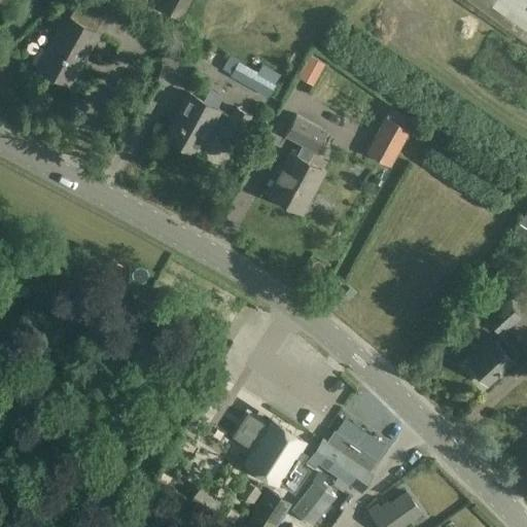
[(94,0),(77,0),(68,19),(94,33),(108,7),(94,0)]
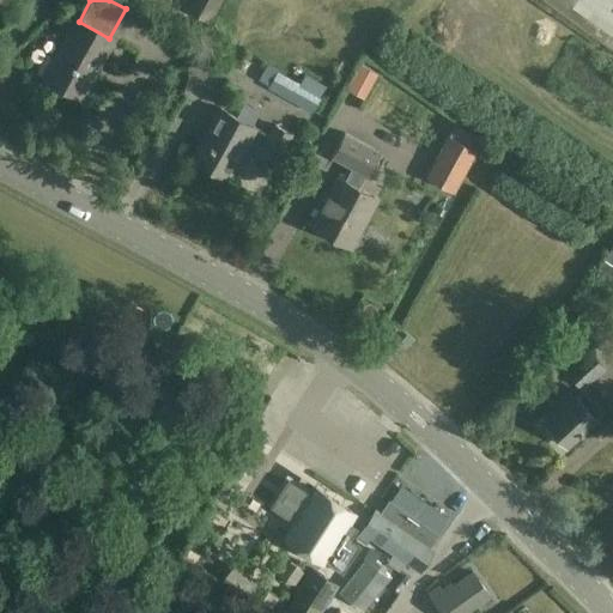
[(214,13),(222,0),(194,0),(188,11),(210,23),(214,13)]
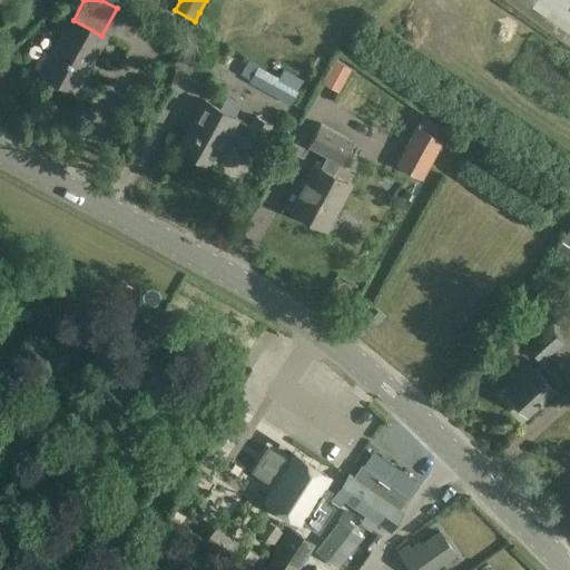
[(569,0),(560,23),(569,27),(569,0)]
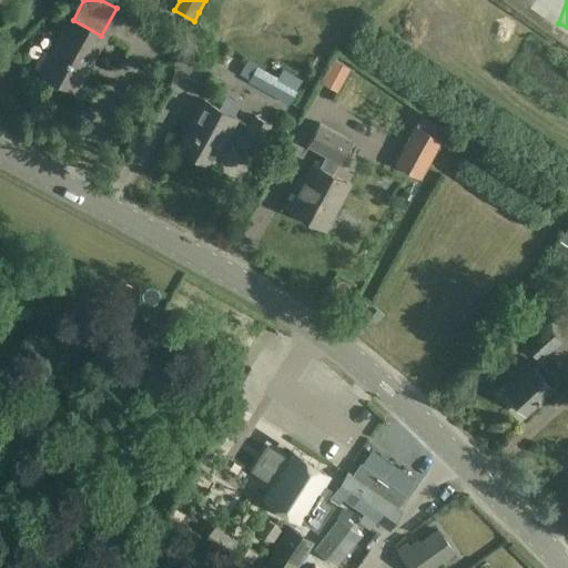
[(101,36),(73,20),(71,18),(51,54),(54,57),(44,75),(77,93),(107,38),(101,36)]
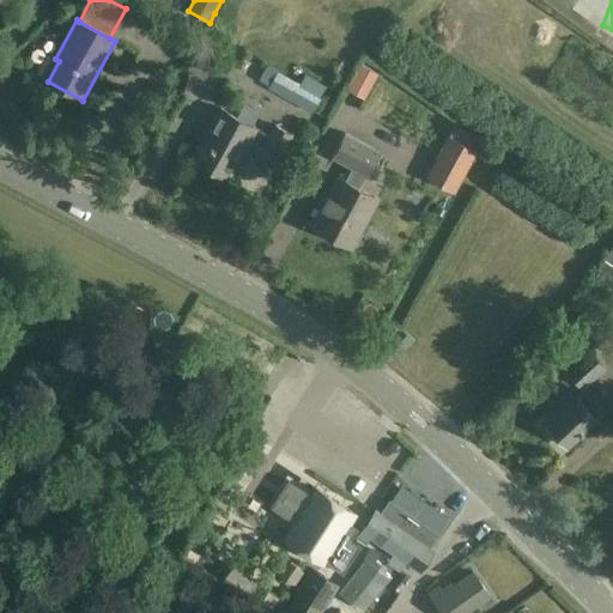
[(202,79),(219,54),(202,44),(187,70),(202,79)]
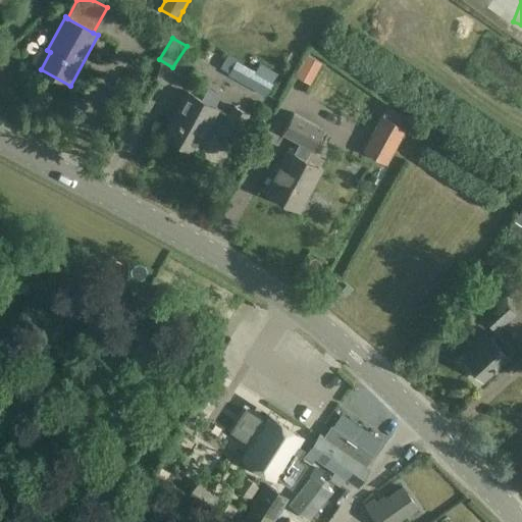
[(253,70),(271,79),(275,68),(258,60),(253,70)]
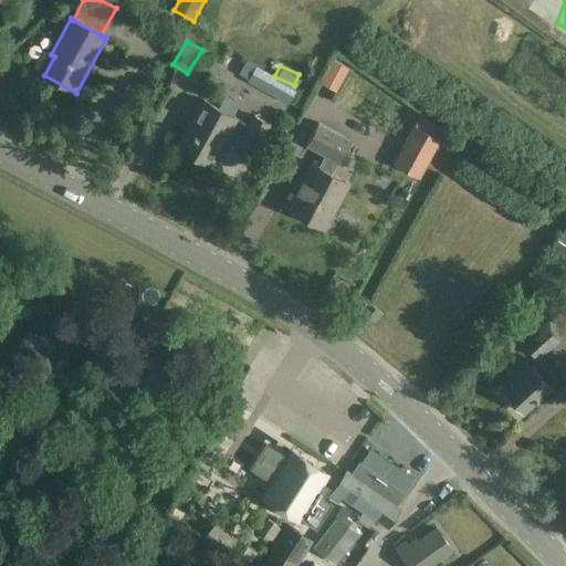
[(255,66),(248,80),(247,83),(289,106),(296,91),(275,80),(276,79),(255,66)]
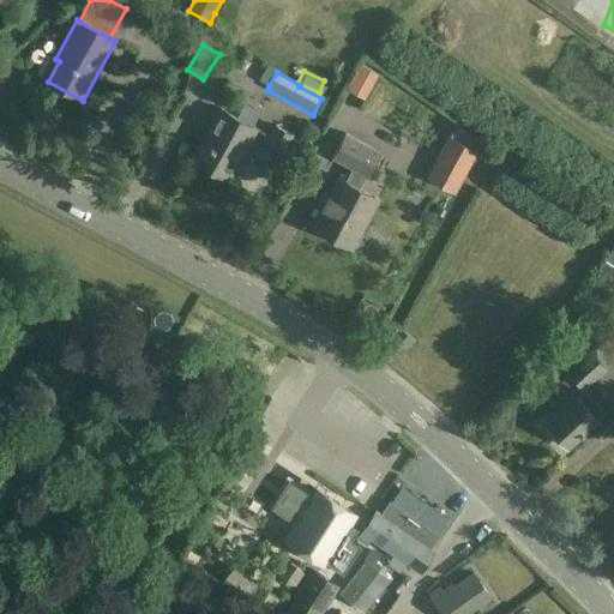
[(221,110),(192,162),(228,181),(248,144),(263,151),(259,158),(276,167),(293,137),(276,127),(271,138),(221,110)]
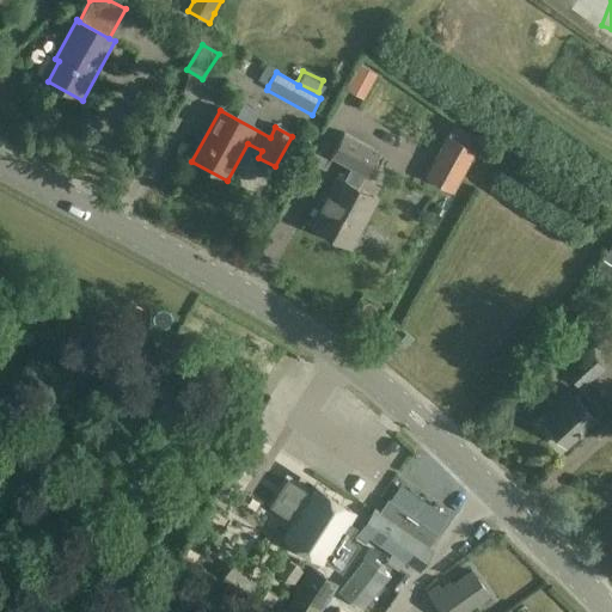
[(448,135),(475,150),(481,139),(454,124),(448,135)]
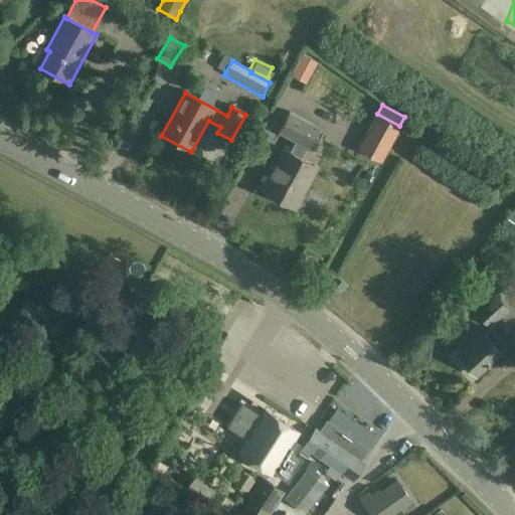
[(400,126),(399,126),(377,114),(376,113),(357,149),(381,162),(400,126)]
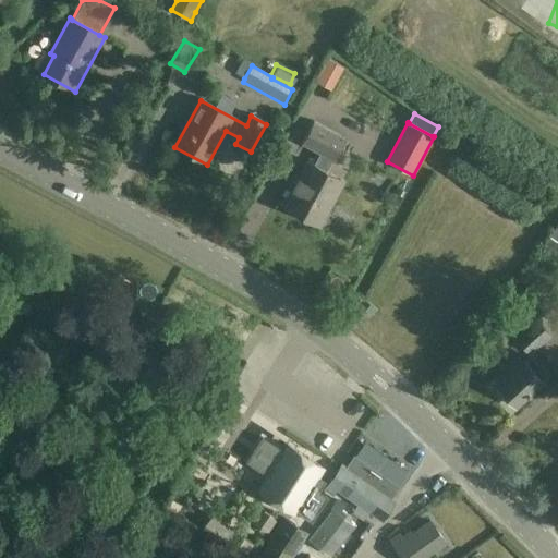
[(308,162),(283,207),(319,226),(343,182),(327,172),(346,140),(315,123),(303,144),(320,154),(315,166),(308,162)]
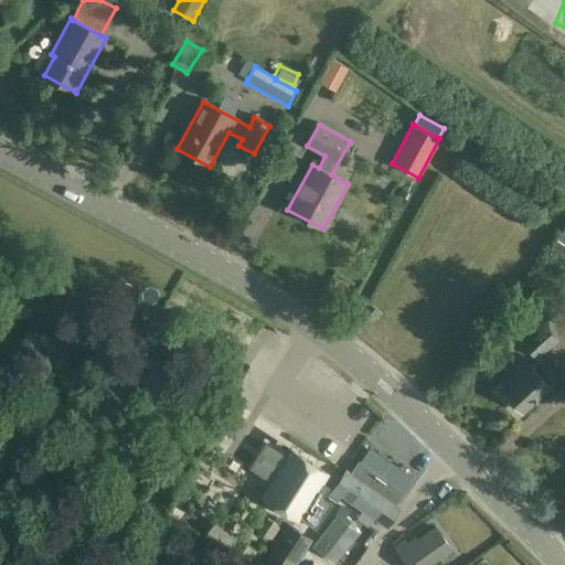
[(564,225),(552,247),(564,255),(564,225)]
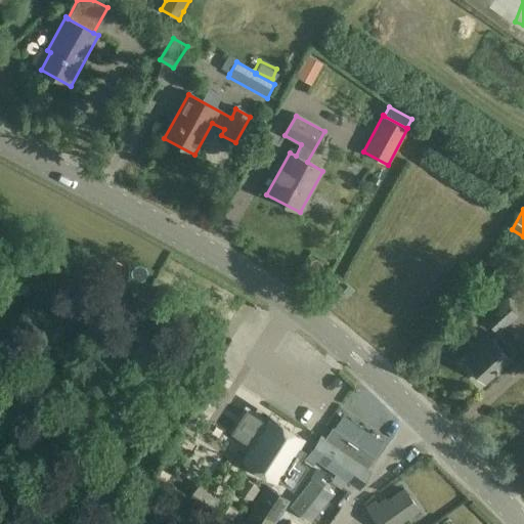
[(499,264),(486,276),(506,298),(519,286),(499,264)]
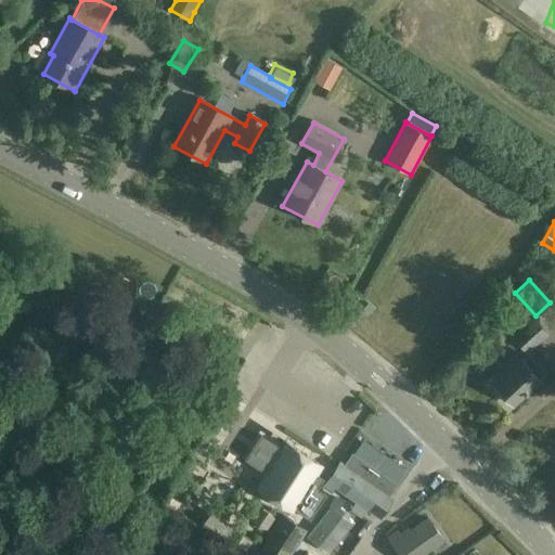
[(506,328),(495,339),(504,348),(510,355),(519,346),(527,353),(549,334),(533,317),(512,335),(506,328)]
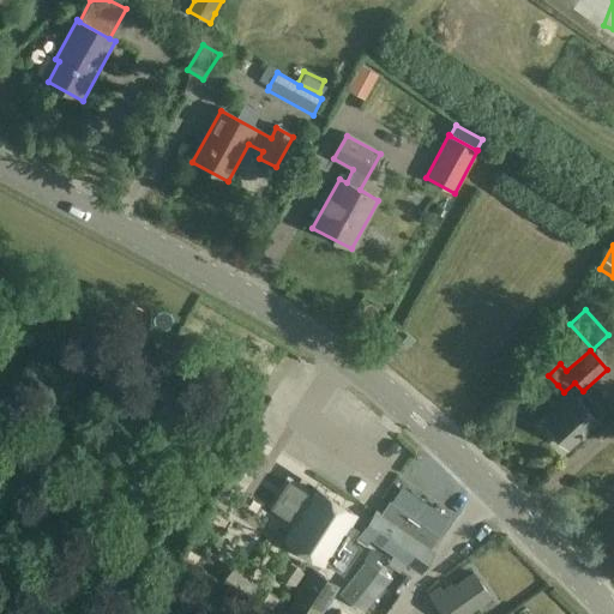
[(577,398),(547,426),(569,449),(599,422),(593,415),(600,408),(593,401),(585,408),(577,398)]
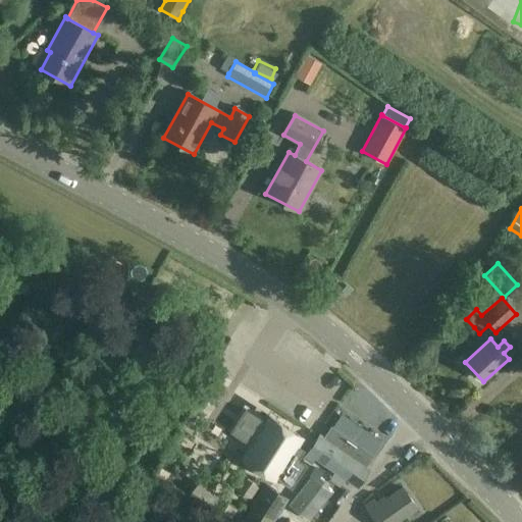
[(348,409),(369,424),(379,410),(358,395),(348,409)]
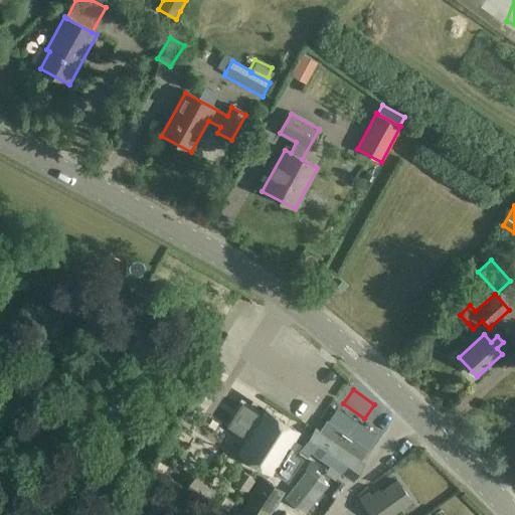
[(294,452),(300,443),(293,439),(299,430),(264,407),(261,413),(240,400),(225,424),(244,438),(236,451),(271,473),(272,471),(287,481),(302,457),(294,452)]
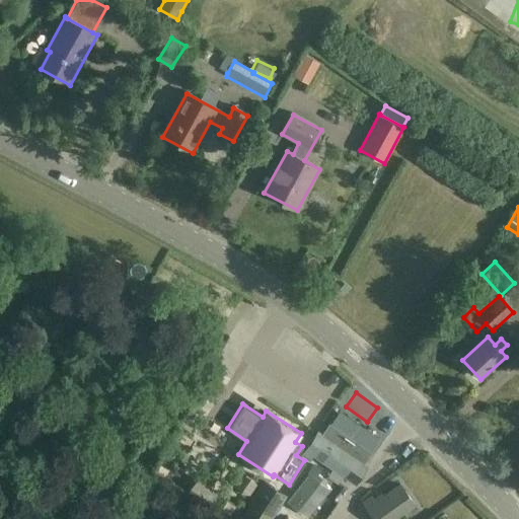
[(363,463),(370,452),(329,425),(322,435),(317,432),(306,450),(356,484),(367,466),(366,465),(363,463)]
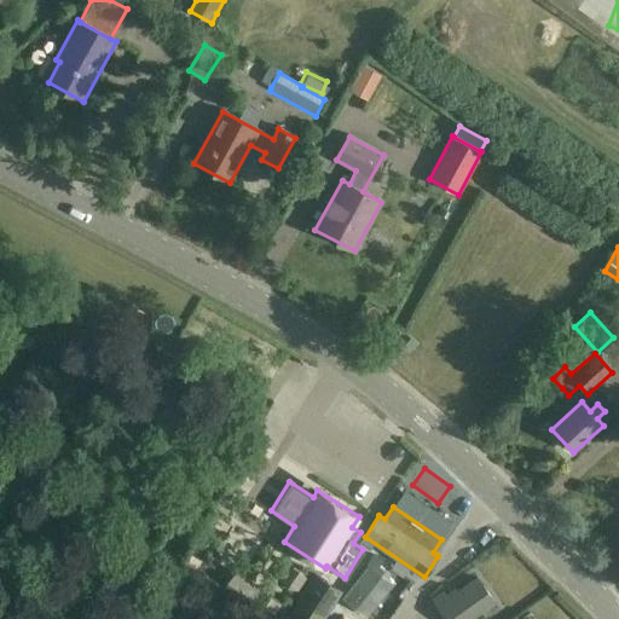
[(388,579),(375,570),(369,565),(342,599),(368,618),(394,584),(388,579)]
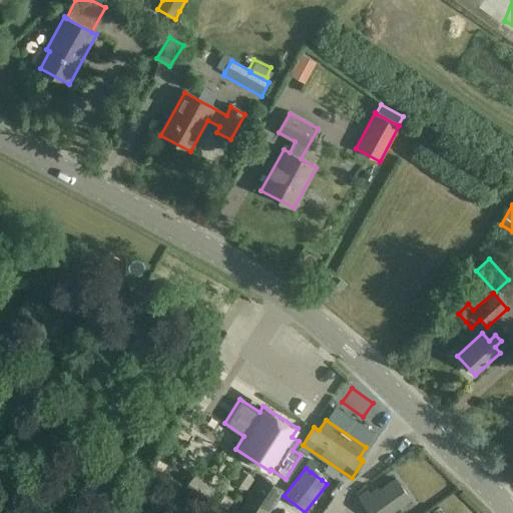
[(268,512),(284,489),(261,476),(235,512),(268,512)]
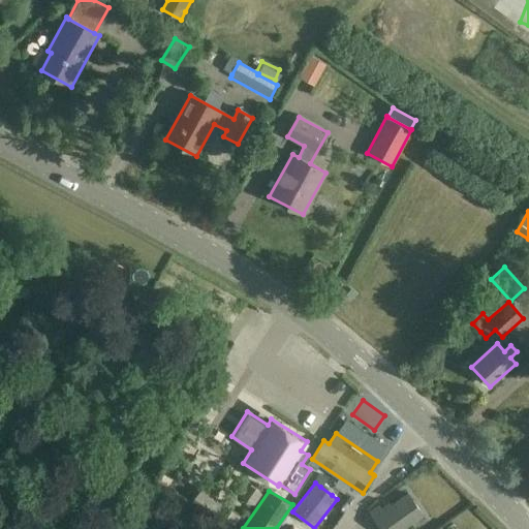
[(378,506),(370,512),(381,528),(401,528),(423,515),(408,494),(381,512),(378,506)]
